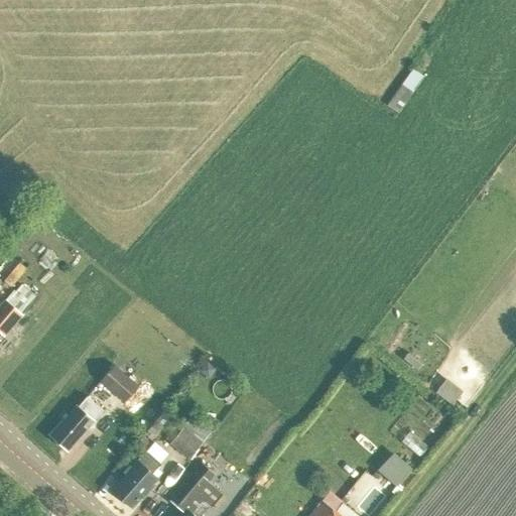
[(419,66),(394,103),(406,111),(431,74),(419,66)]
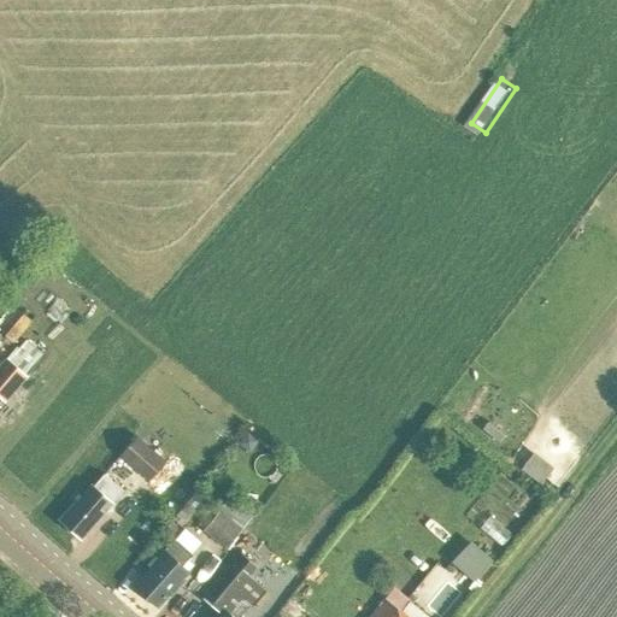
[(0,398),(4,403),(27,377),(24,375),(42,354),(27,341),(19,350),(17,347),(6,359),(5,358),(0,363),(0,398)]
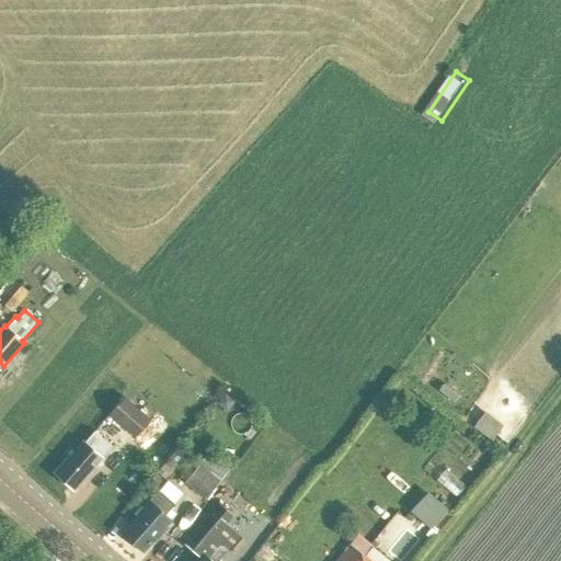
[(124,398),(109,415),(135,438),(150,421),(124,398)]
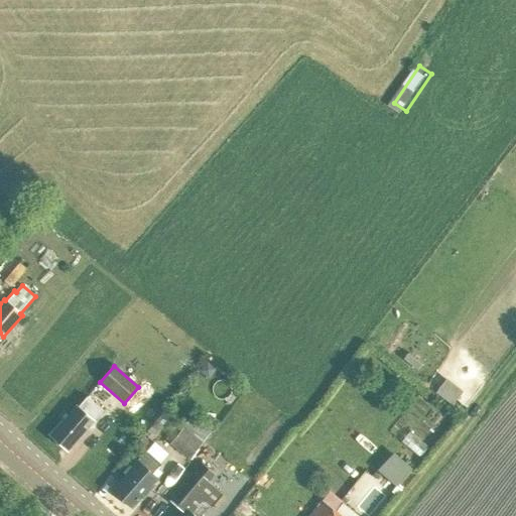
[(443,391),(461,403),(471,388),(453,376),(443,391)]
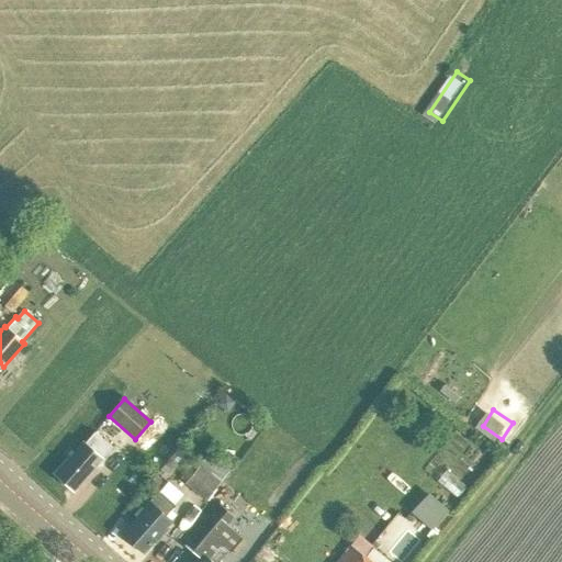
[(83,441),(55,475),(74,492),(102,459),(99,454),(108,444),(94,433),(85,444),(83,441)]
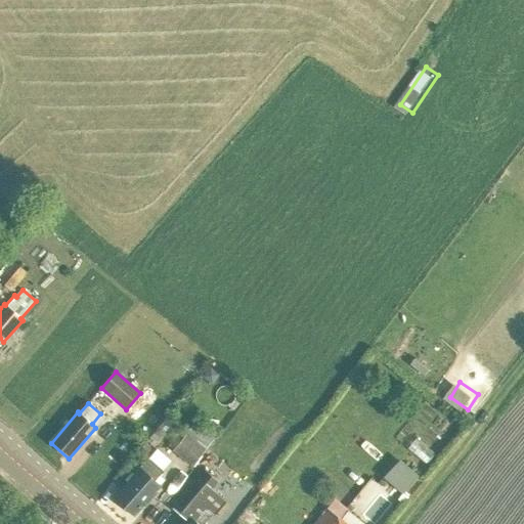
[(195,422),(172,451),(191,468),(216,438),(195,422)]
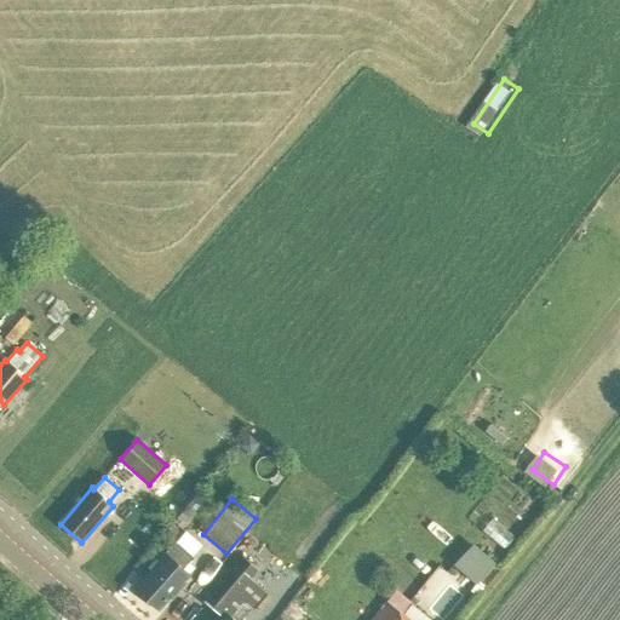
[(486,583),(506,558),(483,540),(464,563),(486,583)]
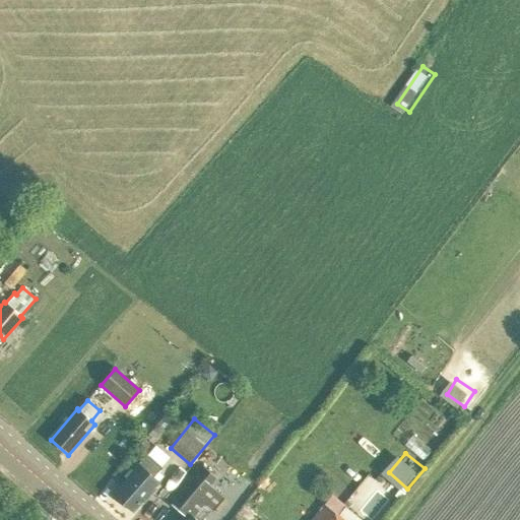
[(133,513),(159,483),(153,478),(163,468),(147,455),(138,465),(138,464),(112,495),(115,497),(113,499),(122,506),(123,504),(133,513)]
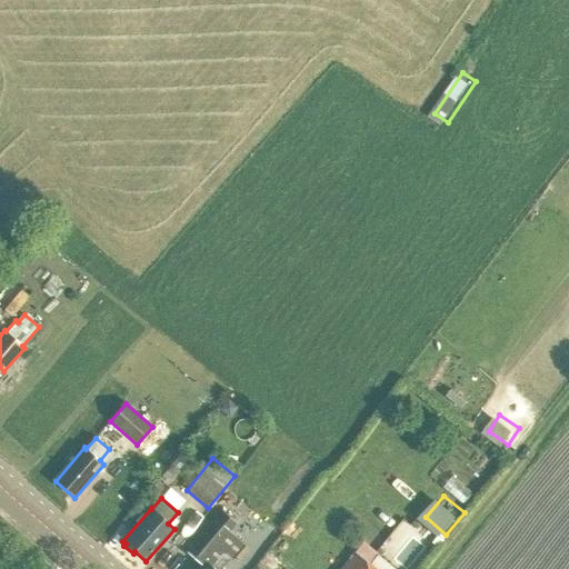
[(201,565),(197,568),(220,568),(243,543),(229,532),(237,523),(221,510),(187,552),(201,565)]
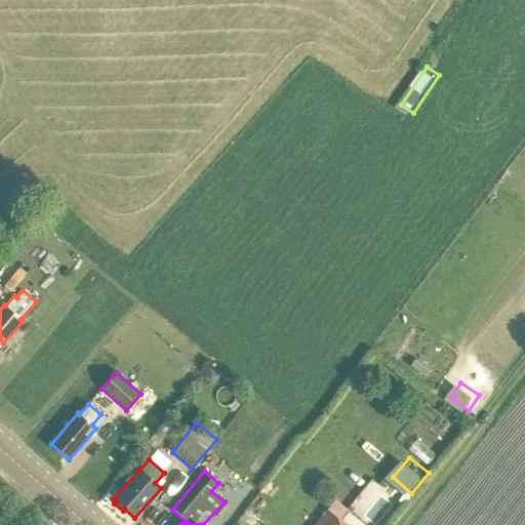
[(346,524),(327,510),(315,524),(346,524)]
